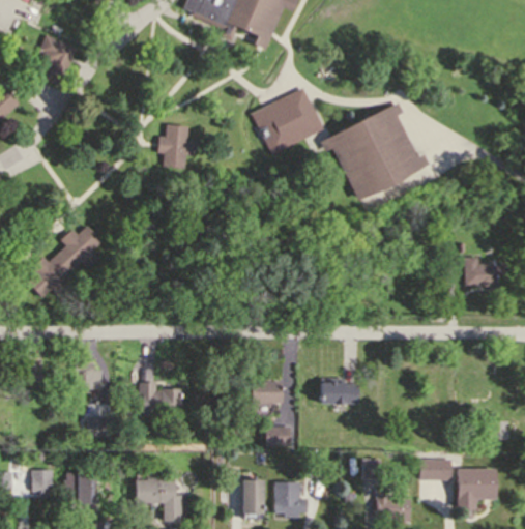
[(94,0),(110,0),(108,8),(107,8),(93,4),(94,0)]
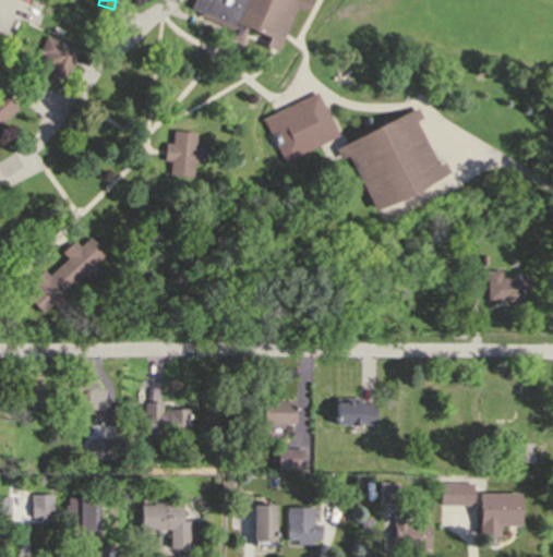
[(312,0),(308,12),(298,8),(279,50),(247,36),(244,43),(231,36),(233,31),(192,12),(196,0),(312,0)]
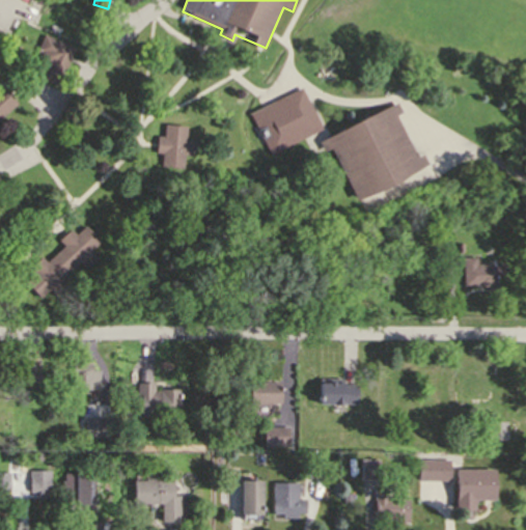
[(61,86),(44,79),(50,63),(40,60),(44,52),(39,50),(48,29),(61,34),(59,38),(77,46),(61,86)]
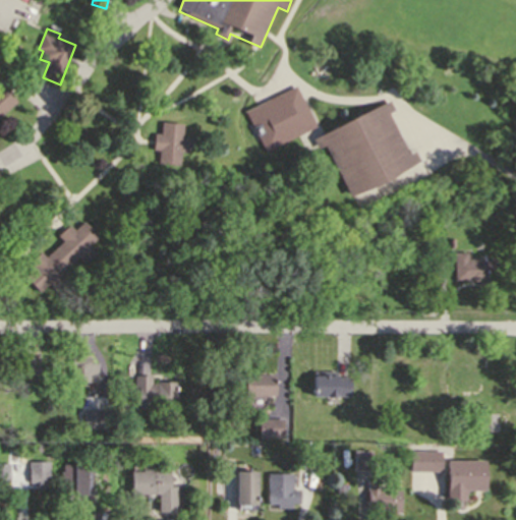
[(20,101),(0,118),(0,85),(4,82),(20,101)]
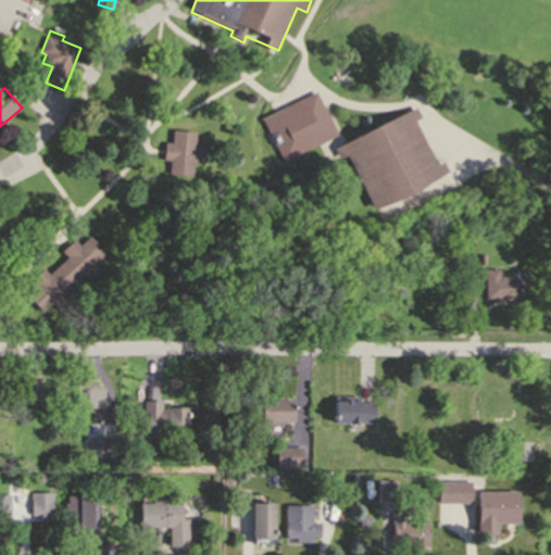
[(264,118),(317,91),(339,135),(286,162),(264,118)]
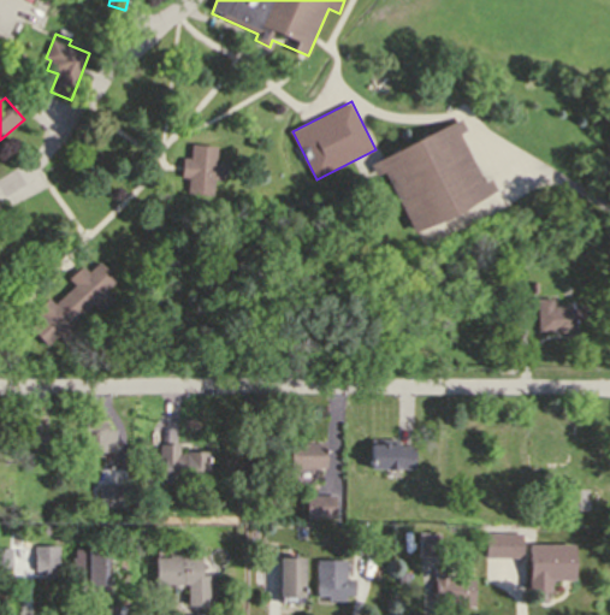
[(372,164),(462,118),(468,130),(461,134),(485,183),(493,178),(498,190),(416,232),(385,171),(378,175),(372,164)]
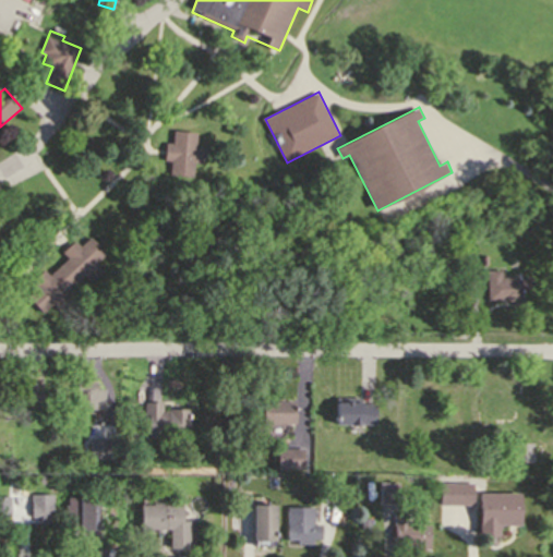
[(194,177),(171,173),(172,161),(166,160),(168,143),(175,143),(177,129),(199,132),(197,146),(206,147),(205,164),(196,162),(194,177)]
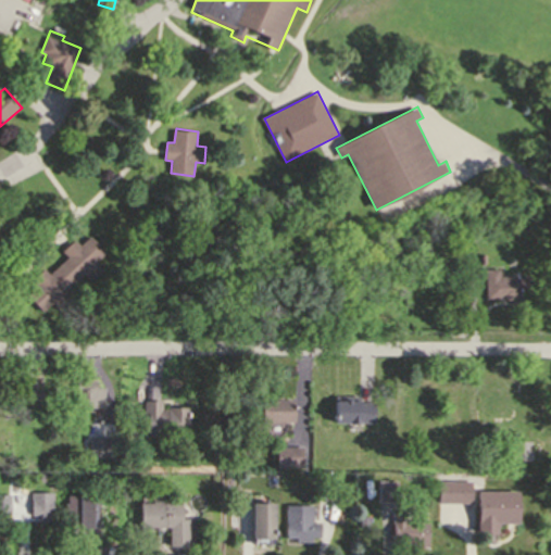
[(70,256),(64,251),(77,238),(83,244),(92,235),(108,252),(99,261),(107,270),(94,282),(86,274),(67,291),(75,300),(63,311),(55,302),(46,312),(30,294),(39,286),(34,280),(47,267),(52,273),(70,256)]
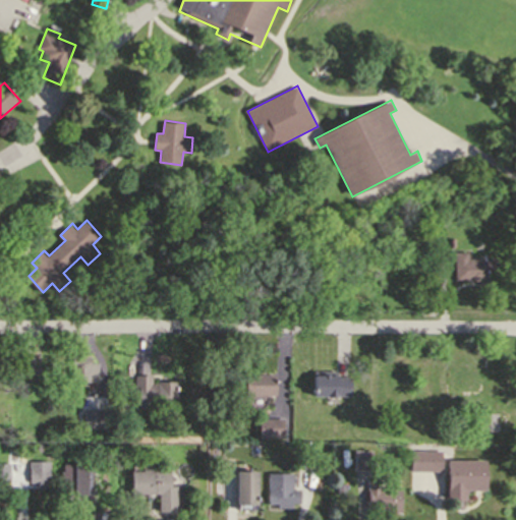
[(455,249),(468,249),(469,258),(496,257),(496,269),(489,269),(490,280),(457,282),(455,249)]
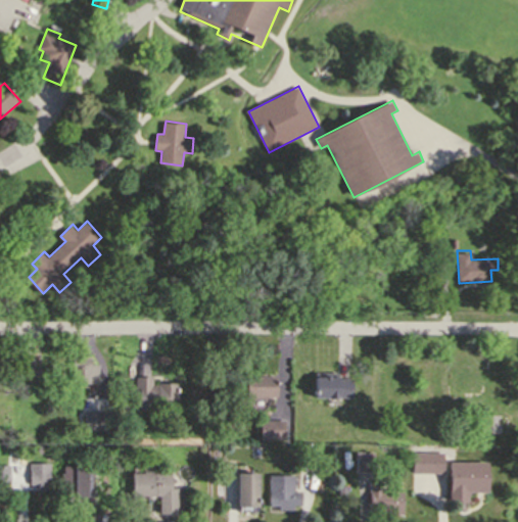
[(99,384),(74,383),(75,357),(92,357),(91,364),(100,364),(99,384)]
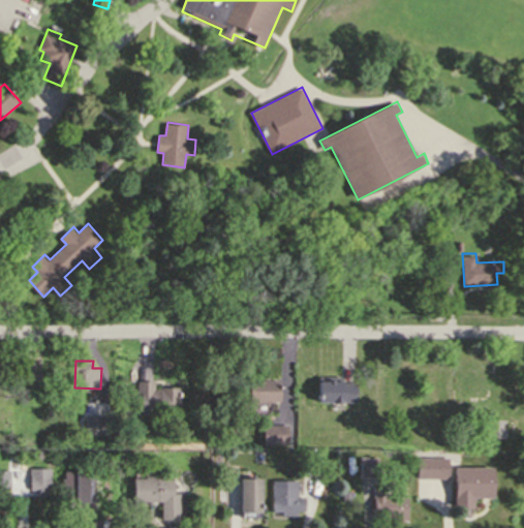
[(42,380),(30,380),(30,372),(43,373),(42,380)]
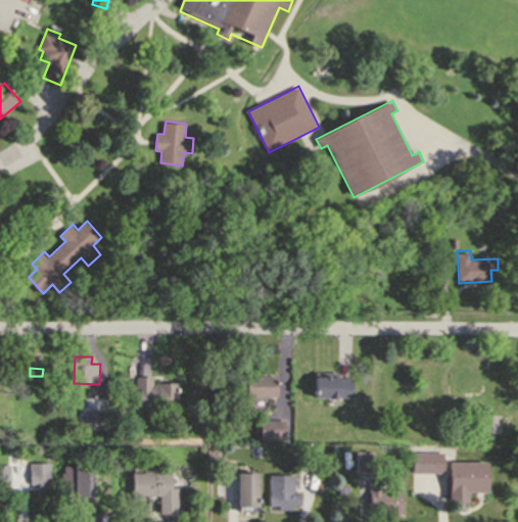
[(316,397),(316,375),(339,376),(339,378),(355,378),(355,397),(316,397)]
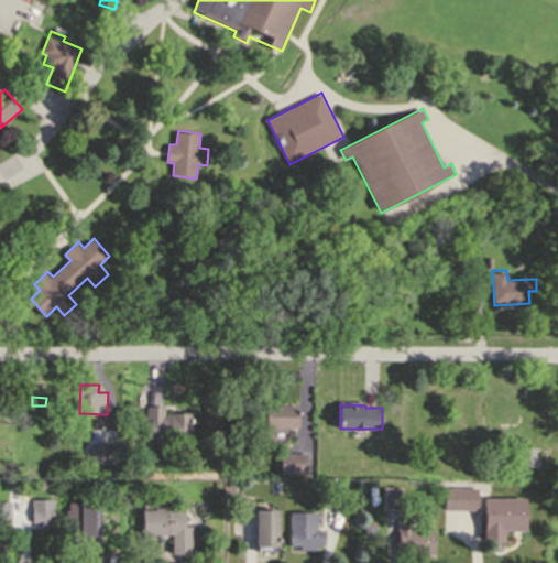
[(150,409),(165,409),(165,418),(174,418),(174,413),(178,413),(178,415),(193,415),(193,432),(185,432),(185,443),(152,442),(152,425),(150,424),(150,409)]
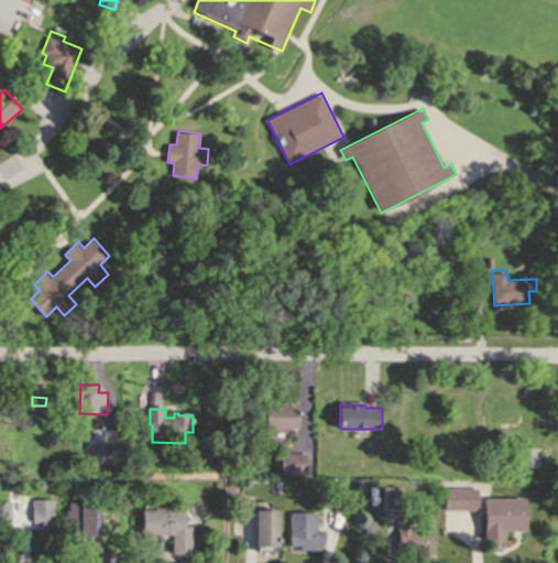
[(269,421),(285,421),(284,420),(299,419),(299,437),(269,437),(269,421)]
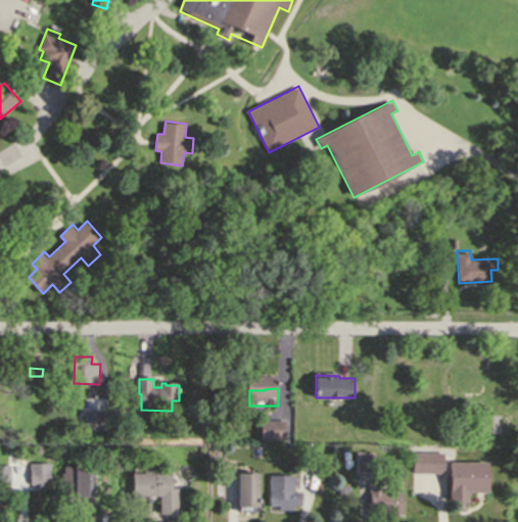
[(87,432),(86,412),(109,411),(110,431),(87,432)]
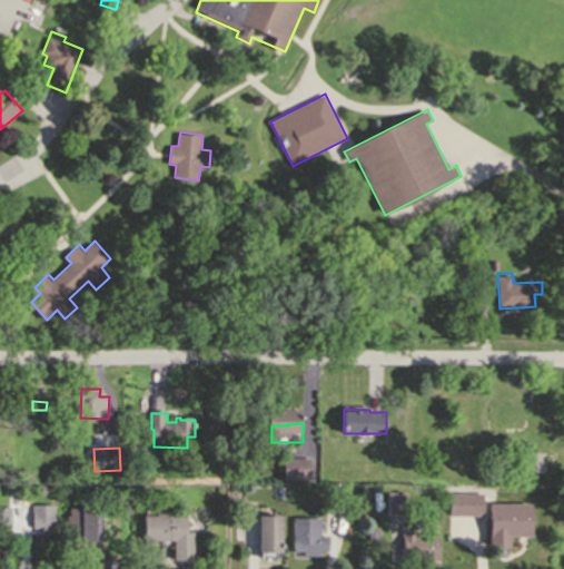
[(545,484),(525,484),(525,451),(545,452),(545,484)]
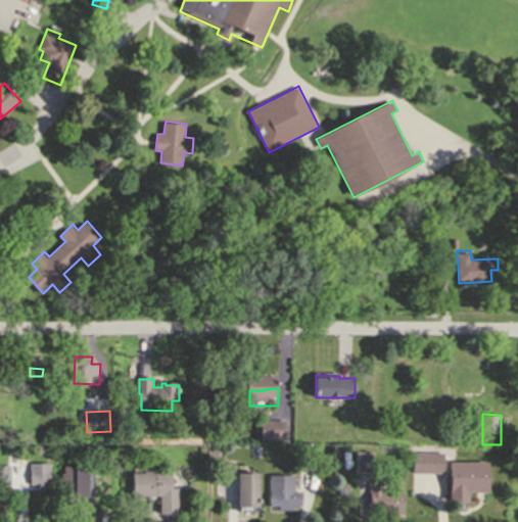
[(263,440),(263,421),(286,421),(287,439),(263,440)]
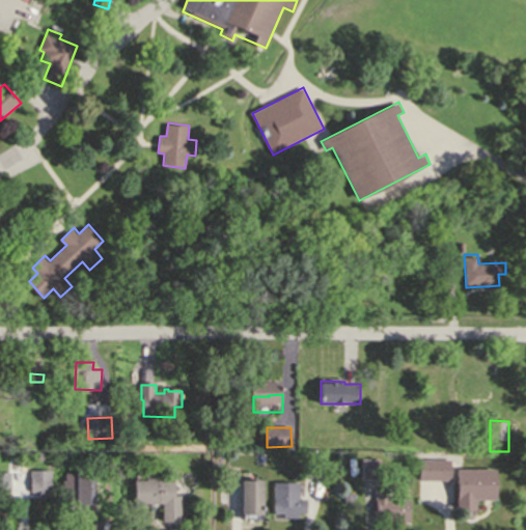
[(363,479),(363,458),(382,458),(381,479),(363,479)]
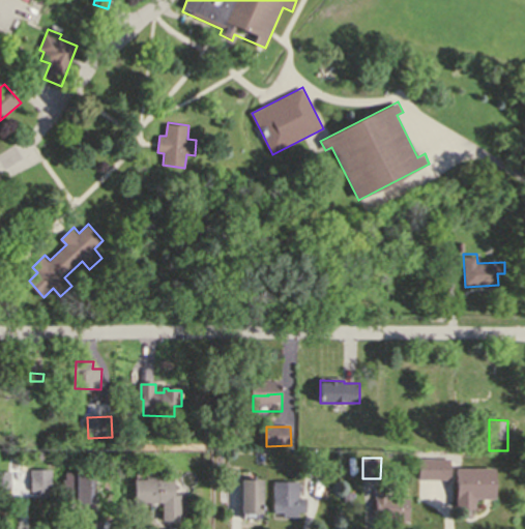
[(418,459),(451,459),(451,480),(418,479),(418,459)]
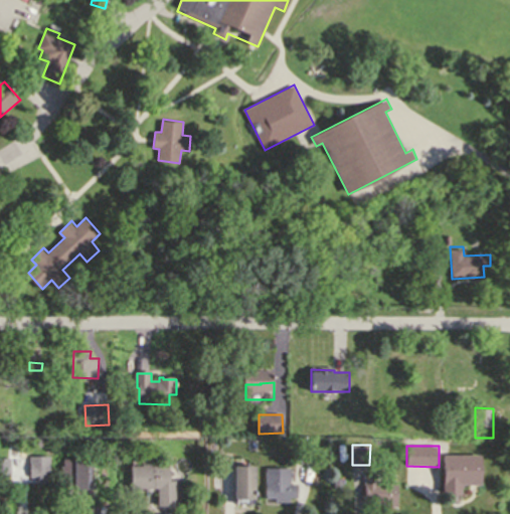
[(443,455),(482,455),(482,484),(462,485),(463,495),(444,495),(443,455)]
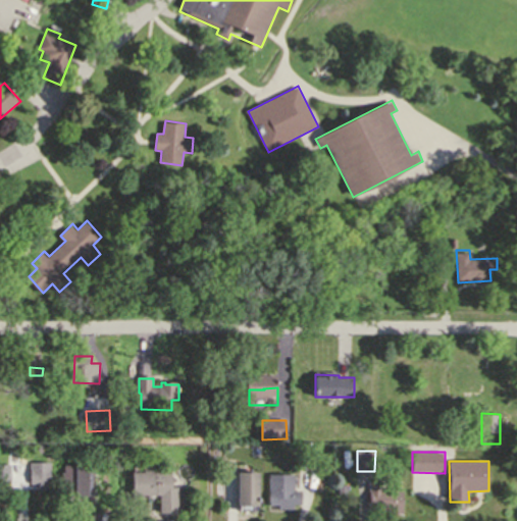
[(33,483),(33,463),(52,463),(52,483),(33,483)]
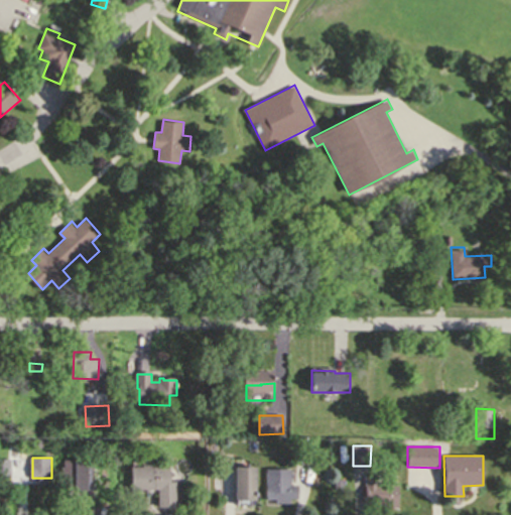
[(0,460),(11,460),(12,477),(0,477),(0,460)]
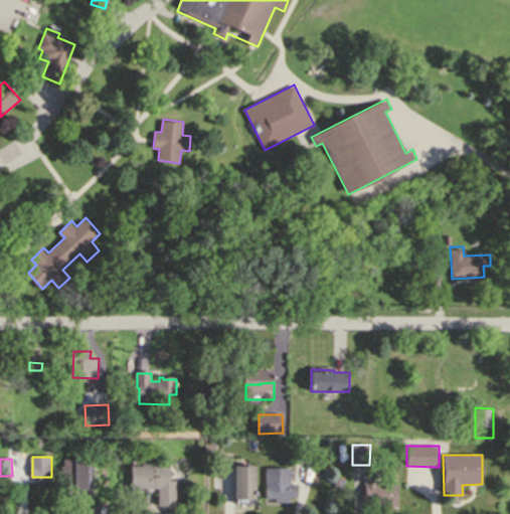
[(93,490),(62,490),(62,459),(93,459),(93,490)]
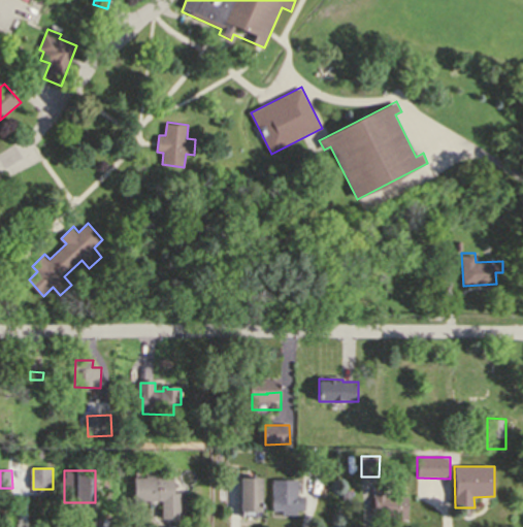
[(243,479),(262,479),(262,512),(244,512),(243,479)]
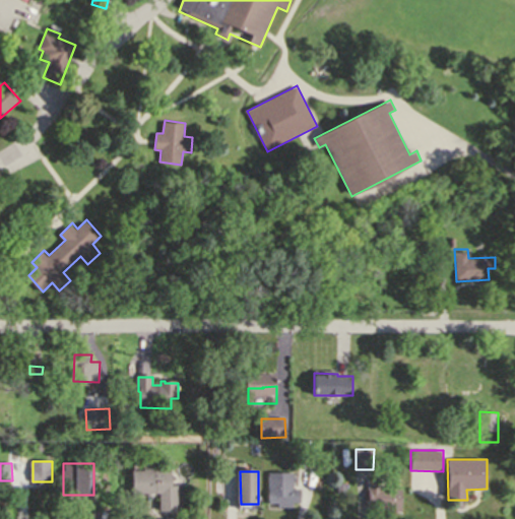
[(270,471),(294,472),(294,489),(302,489),(302,503),(295,503),(295,508),(276,508),(276,503),(270,503),(270,471)]
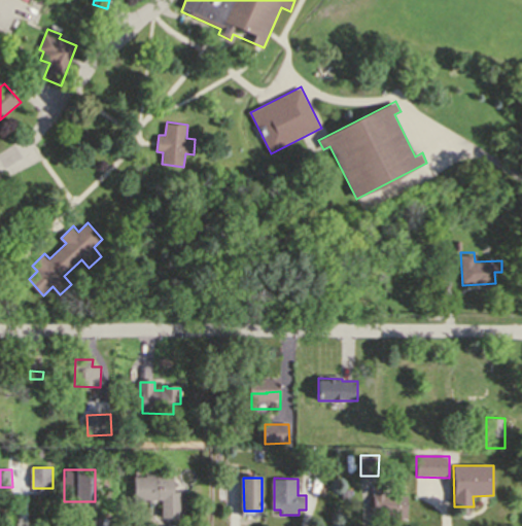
[(174,479),(174,493),(180,493),(180,517),(165,517),(164,498),(137,498),(137,479),(174,479)]
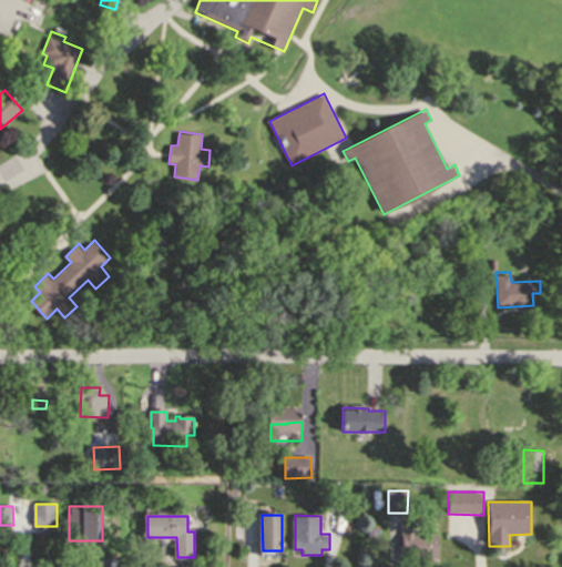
[(401,523),(416,522),(417,535),(439,534),(440,552),(428,553),(429,557),(415,558),(415,554),(402,555),(401,523)]
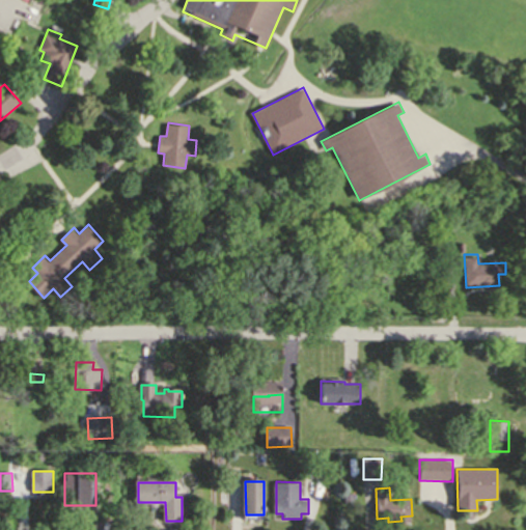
[(355,503),(345,504),(345,494),(355,493),(355,503)]
